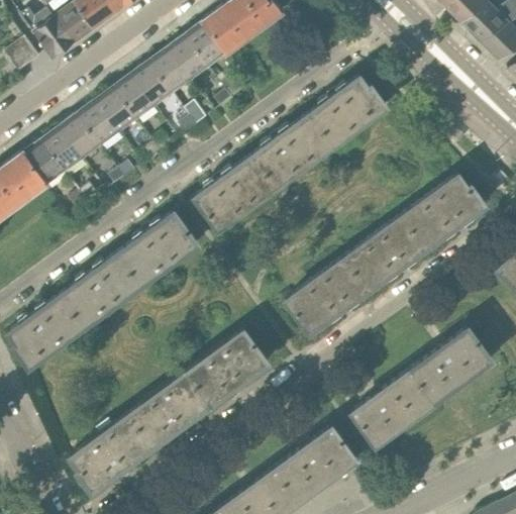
[(114,13),(103,0),(77,0),(75,2),(94,28),(114,13)]
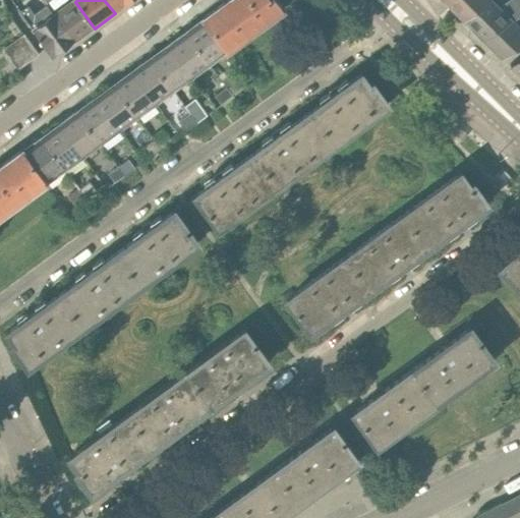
[(133,0),(104,0),(115,13),(133,0)]
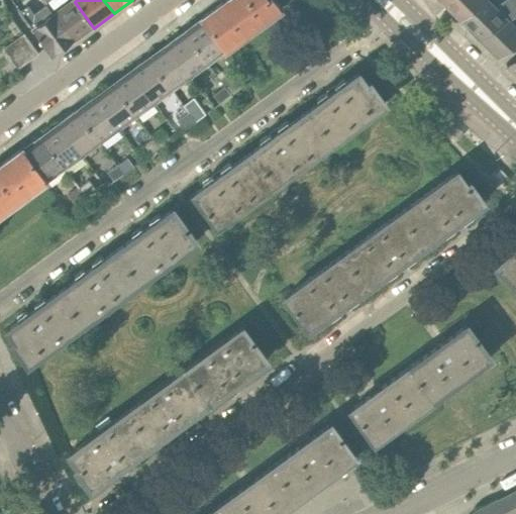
[(204,22),(225,52),(226,54),(282,12),(273,0),(227,0),(222,4),(223,5),(203,20),(204,22)]
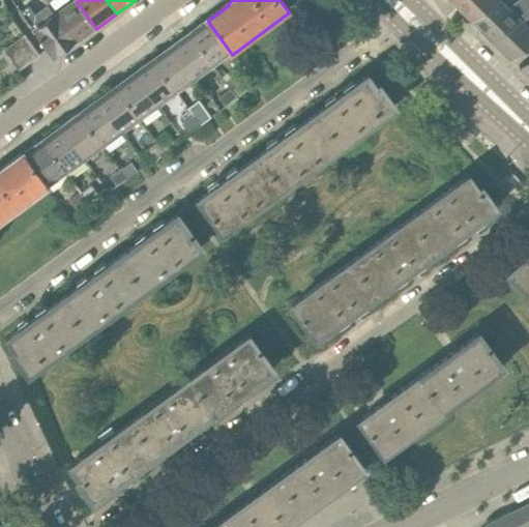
[(469,18),(496,0),(459,0),(457,2),(454,4),(469,18)]
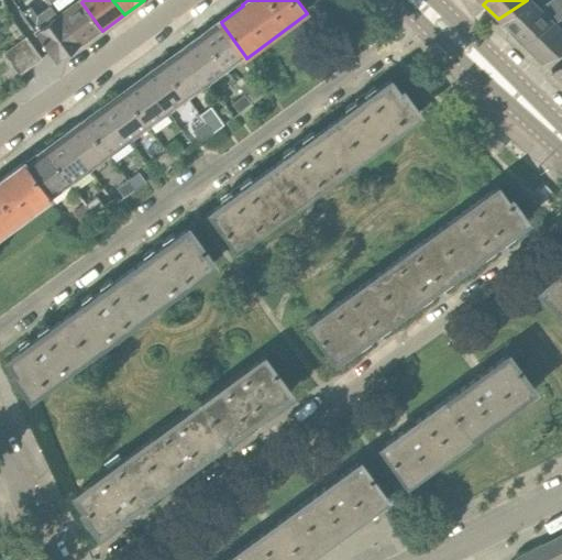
[(524,45),(561,21),(561,0),(560,0),(541,13),(528,0),(527,0),(498,19),(524,45)]
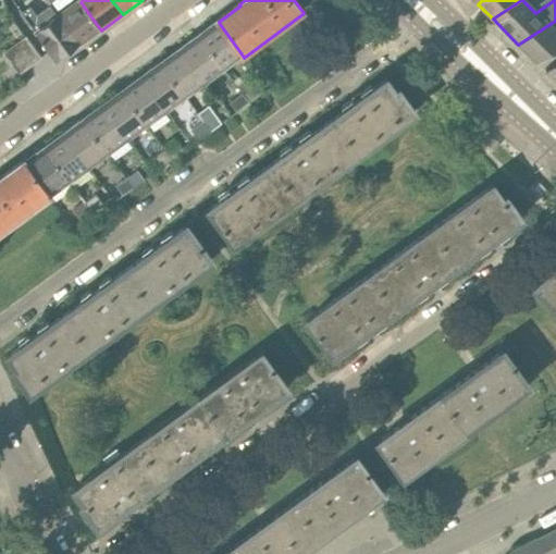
[(101,31),(81,2),(58,19),(78,47),(101,31)]
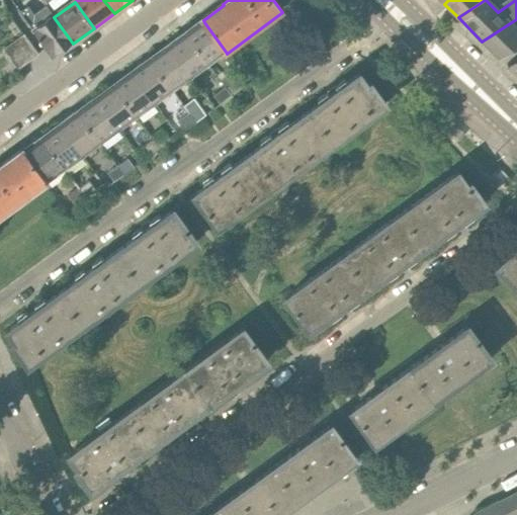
[(73,44),(54,17),(49,9),(35,18),(29,10),(21,15),(53,59),(73,44)]
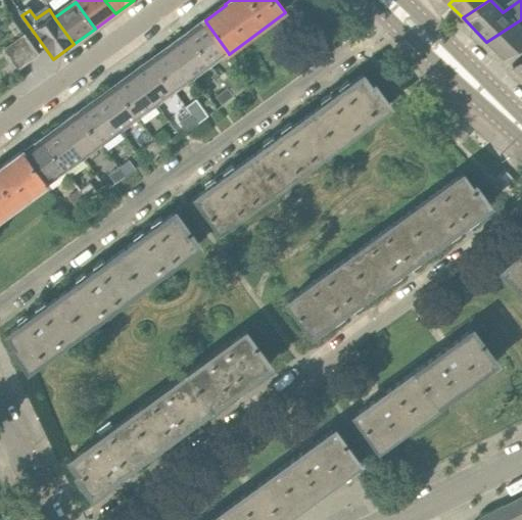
[(521,19),(486,42),(506,60),(521,49),(521,19)]
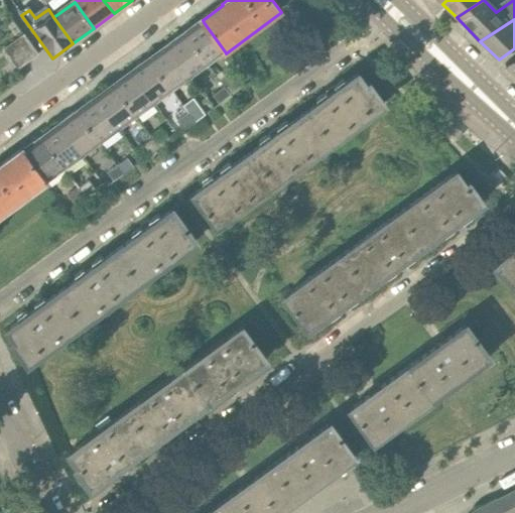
[(225,51),(204,22),(185,36),(208,65),(225,51)]
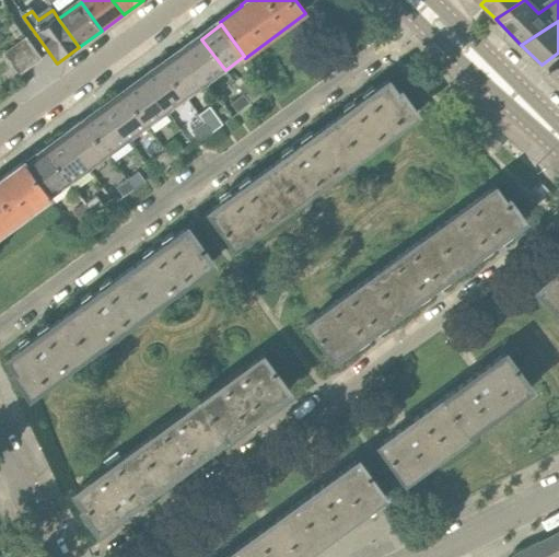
[(225,70),(201,39),(182,54),(205,84),(225,70)]
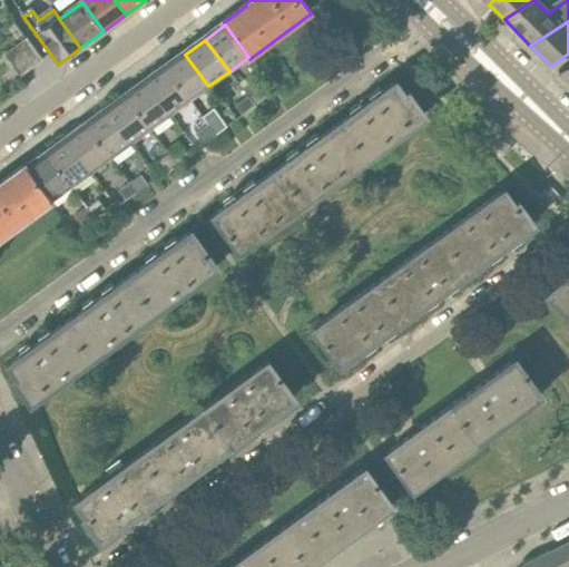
[(29,42),(17,51),(32,72),(43,64),(29,42)]
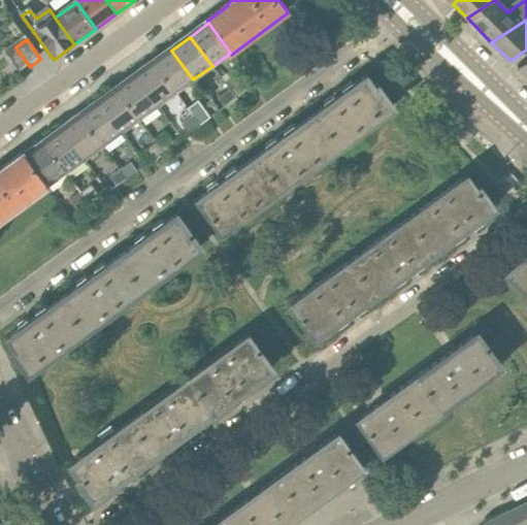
[(30,67),(15,47),(5,55),(19,74),(30,67)]
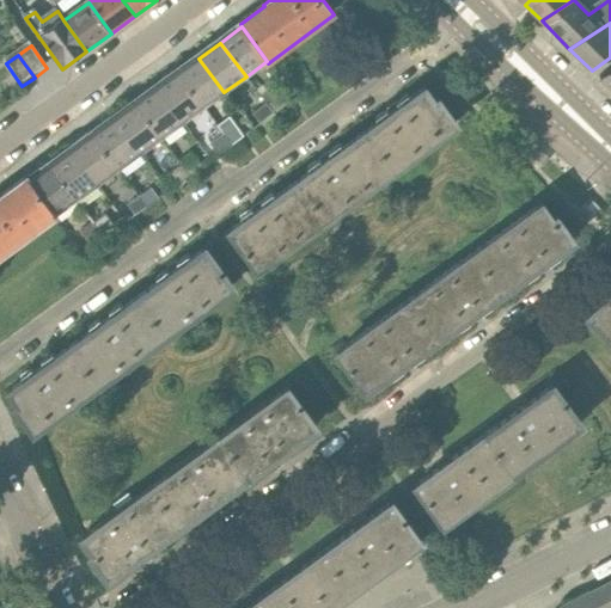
[(224,92),(199,59),(177,74),(203,108),(224,92)]
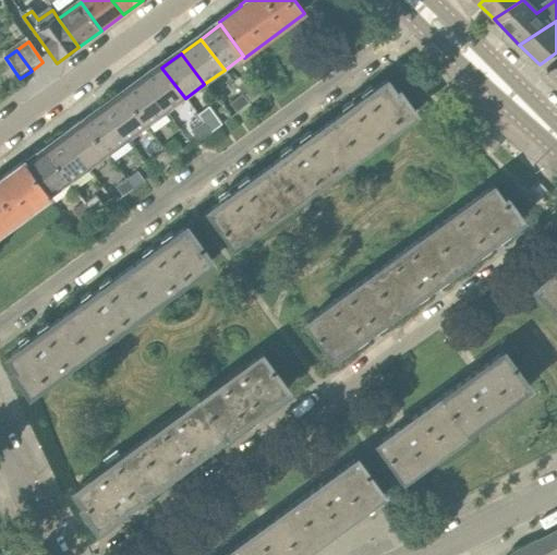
[(556,65),(549,70),(547,73),(556,83),(556,65)]
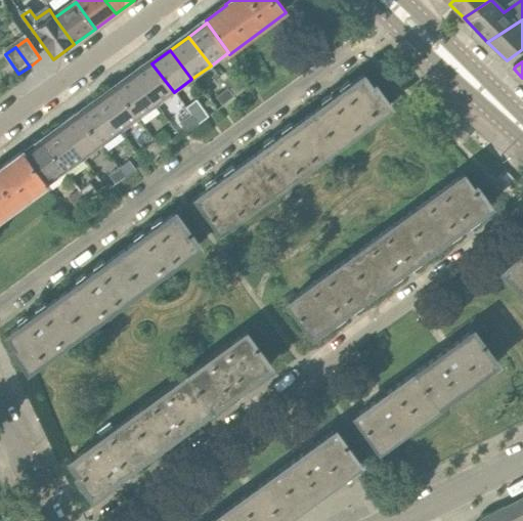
[(174,92),(151,63),(134,76),(156,105),(174,92)]
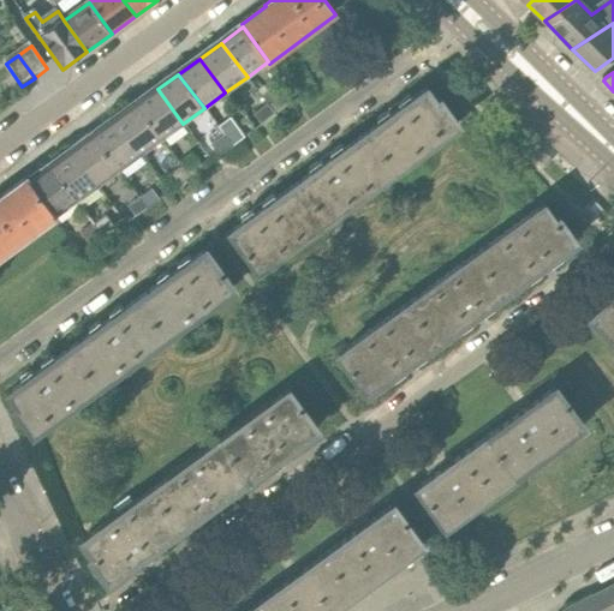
[(183,124),(158,89),(136,105),(161,139),(183,124)]
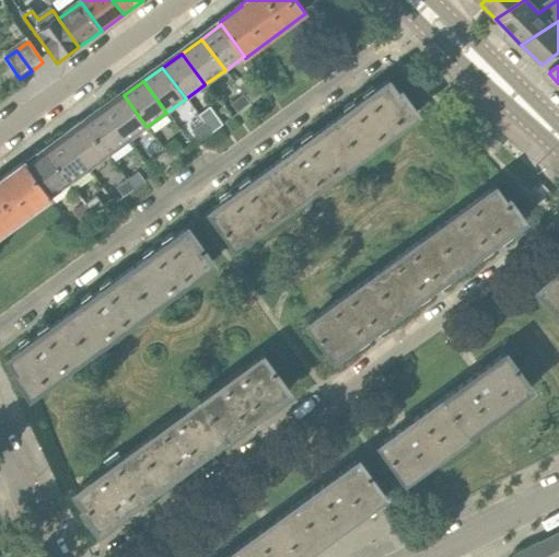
[(332,125),(357,161),(419,116),(403,93),(399,95),(389,83),(367,100),(365,99),(354,106),(356,107),(332,125)]
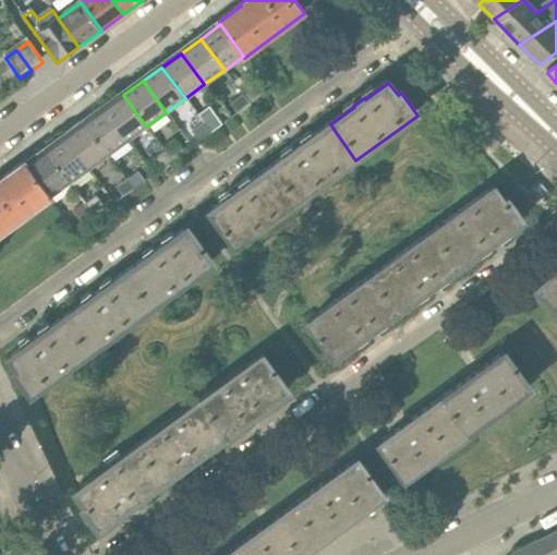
[(252,93),(246,85),(240,89),(252,106),(267,95),(262,86),(252,93)]
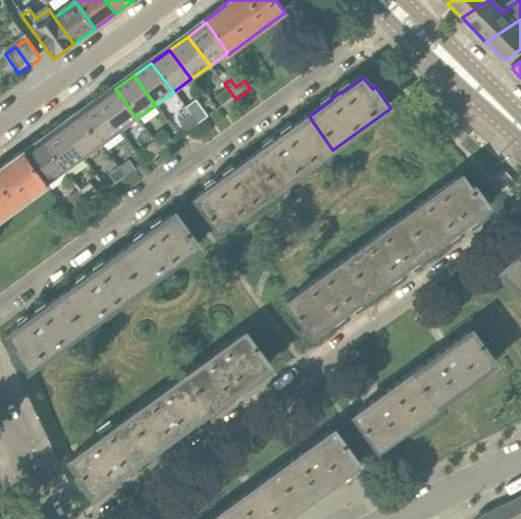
[(137,118),(115,89),(97,103),(118,132),(137,118)]
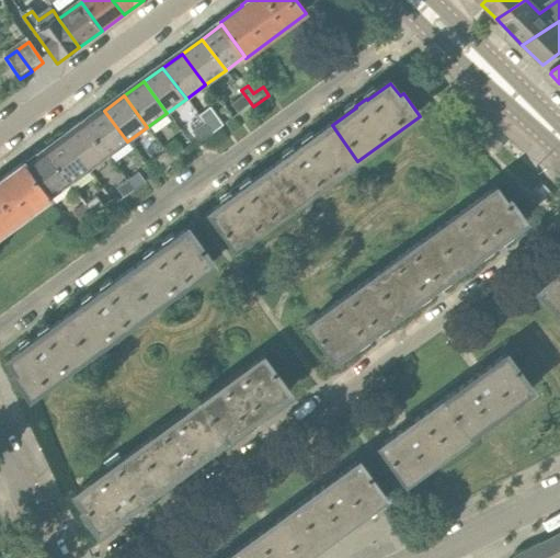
[(240,116),(252,107),(246,98),(233,107),(240,116)]
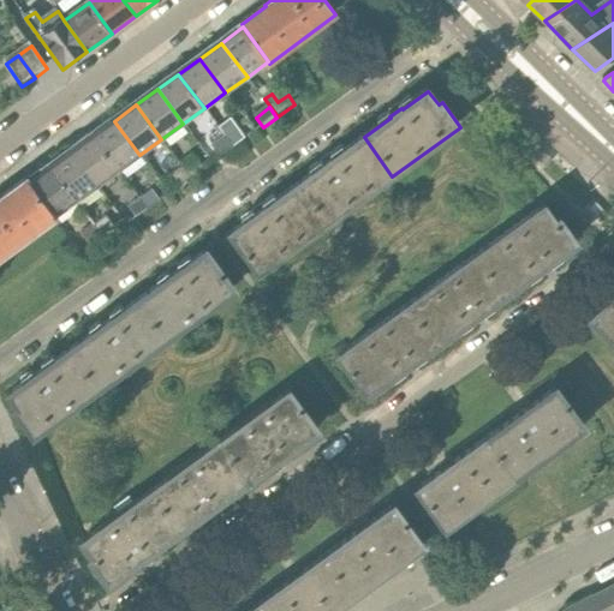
[(219,130),(226,139),(233,149),(246,141),(232,120),(219,130)]
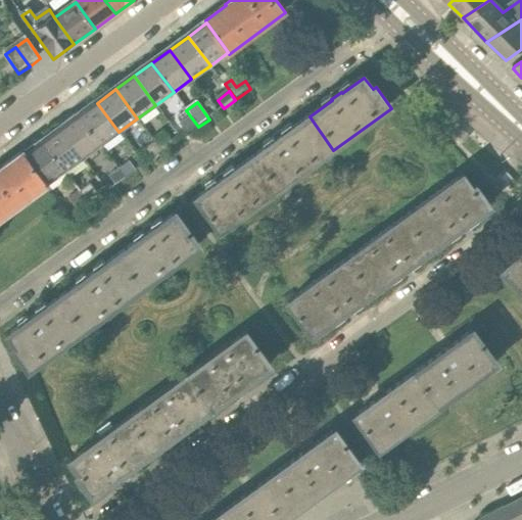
[(119,132),(97,103),(79,116),(101,145),(119,132)]
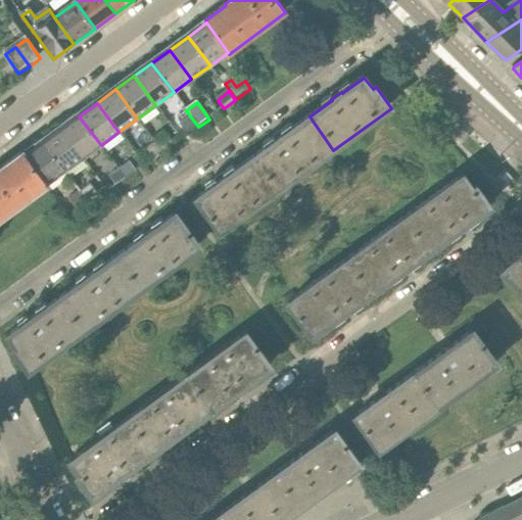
[(101,145),(79,116),(61,129),(83,158),(101,145)]
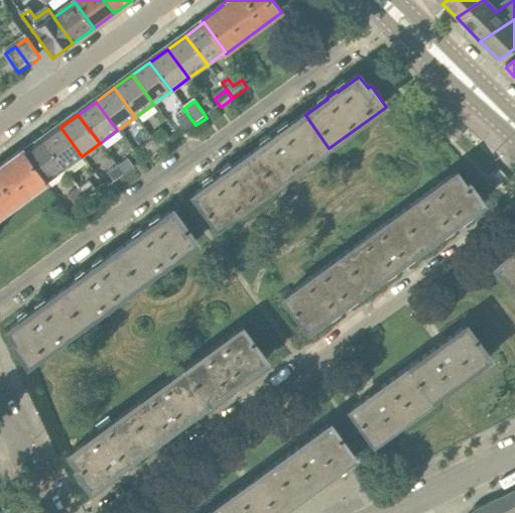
[(271,190),(329,148),(305,115),(283,131),(282,130),(270,139),(271,140),(247,157),(271,190)]
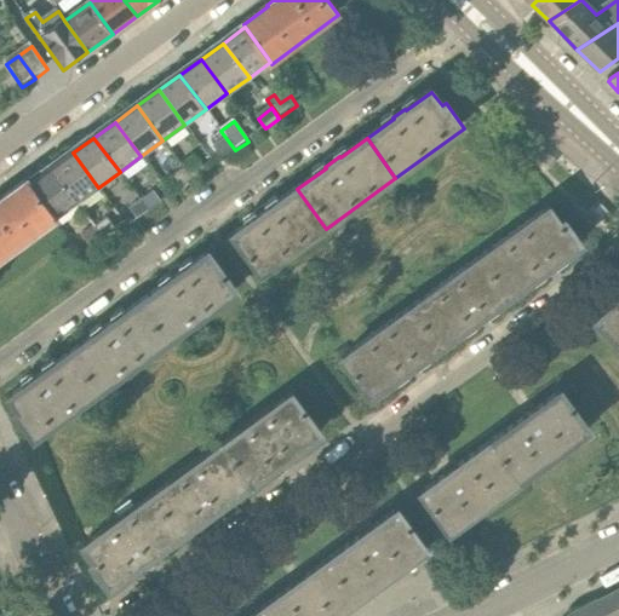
[(235,150),(228,140),(215,150),(222,161),(235,150)]
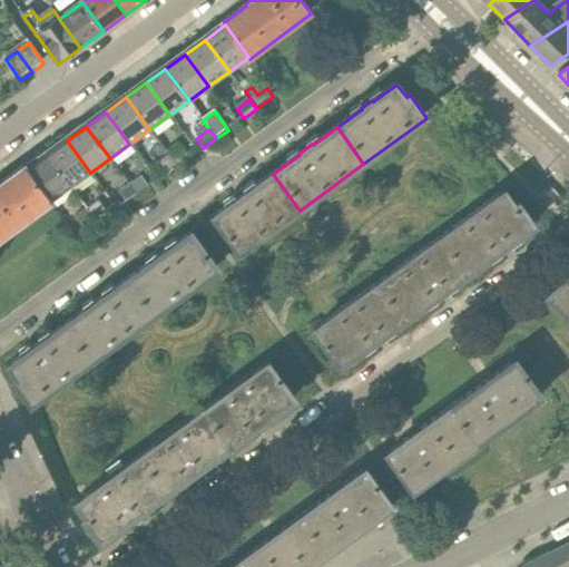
[(90,173),(67,140),(48,155),(71,187),(90,173)]
